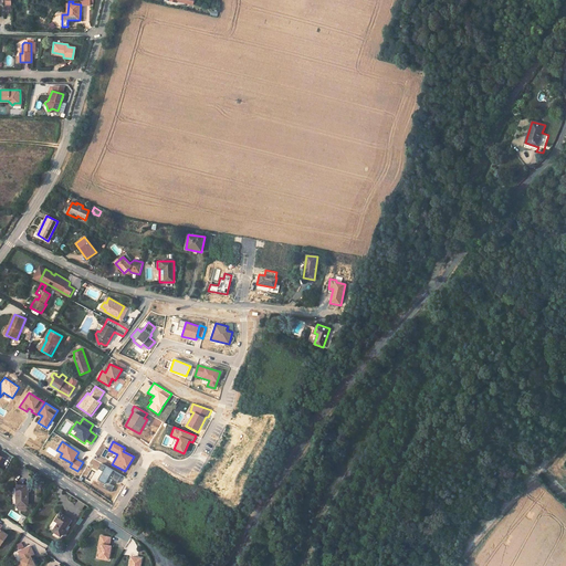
[(97,480),(104,483),(102,488),(112,492),(115,486),(106,482),(108,478),(117,483),(122,475),(113,471),(113,470),(106,467),(97,480)]
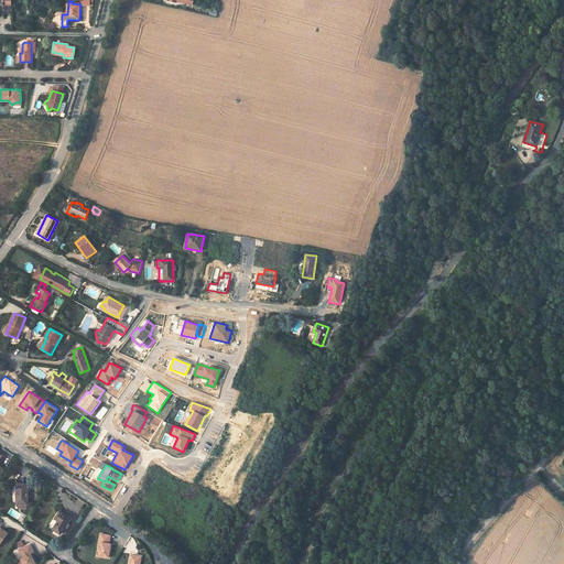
[(17,484),(17,503),(18,503),(26,503),(28,503),(28,484),(17,484)]
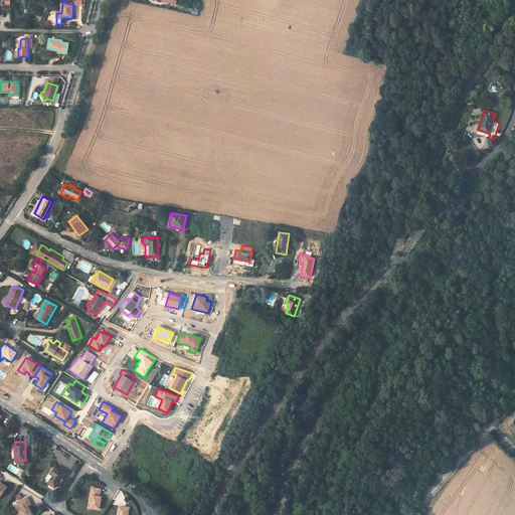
[(53,476),(48,483),(55,488),(59,482),(61,483),(63,479),(61,478),(64,473),(54,467),(50,473),(53,476)]
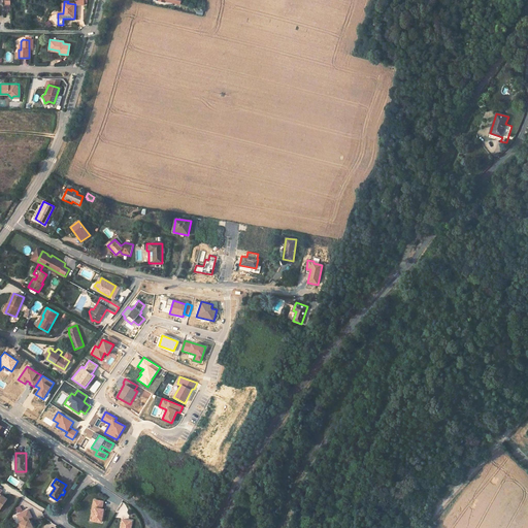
[(92,510),(92,515),(93,515),(92,519),(101,521),(103,508),(101,508),(103,501),(93,499),(92,506),(94,507),(93,510),(92,510)]
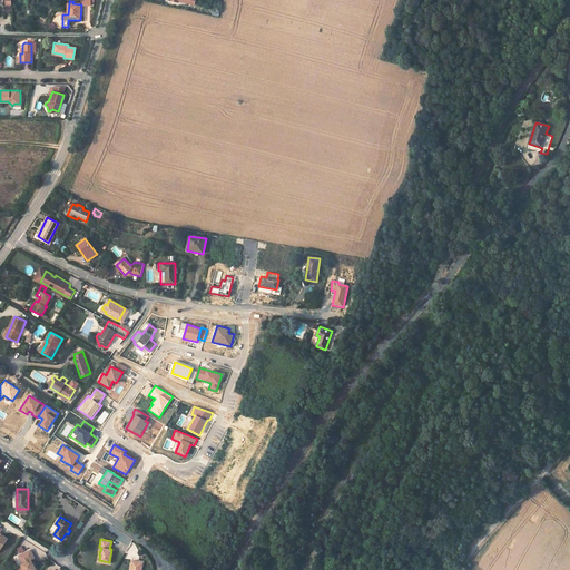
[(33,569),(36,569),(33,563),(32,563),(31,560),(35,558),(30,549),(19,556),(23,563),(22,564),(25,569),(21,569),(33,569)]
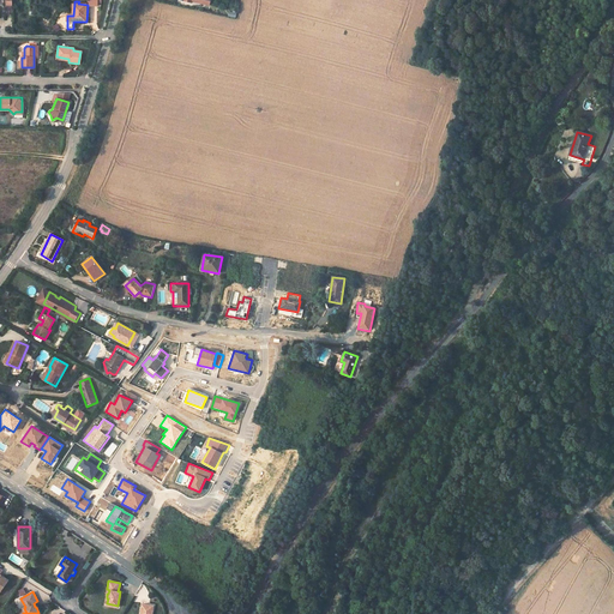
[(154,613),(156,606),(144,603),(140,613),(154,613)]
